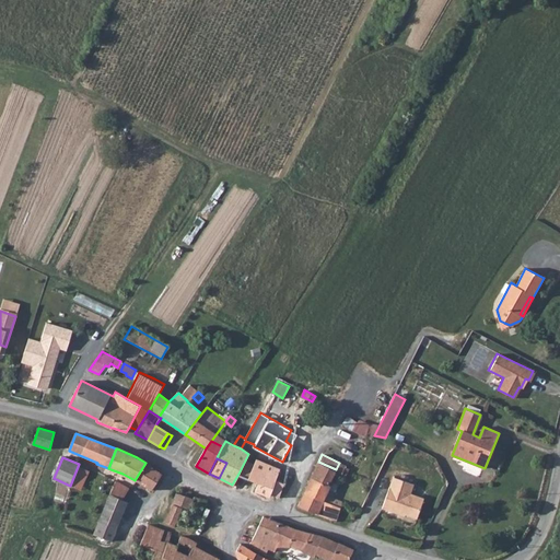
[(279,468),(256,459),(254,465),(249,478),(259,482),(255,492),(268,497),(269,494),(278,498),(283,483),(275,480),(279,468)]
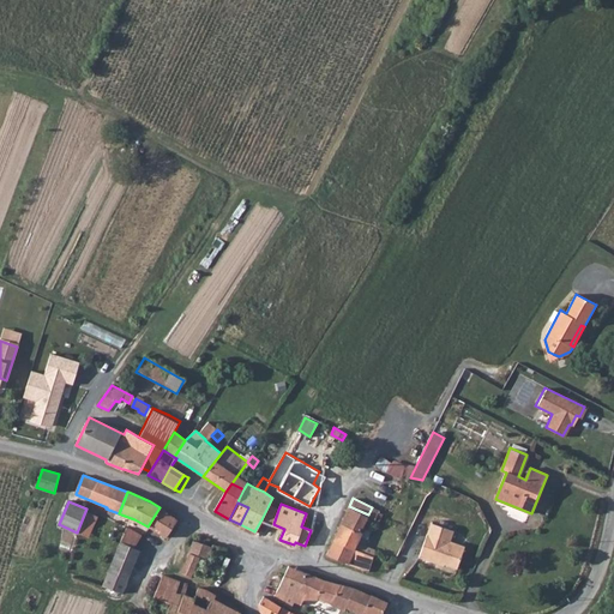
[(274,524),(278,510),(269,505),(262,519),(274,524)]
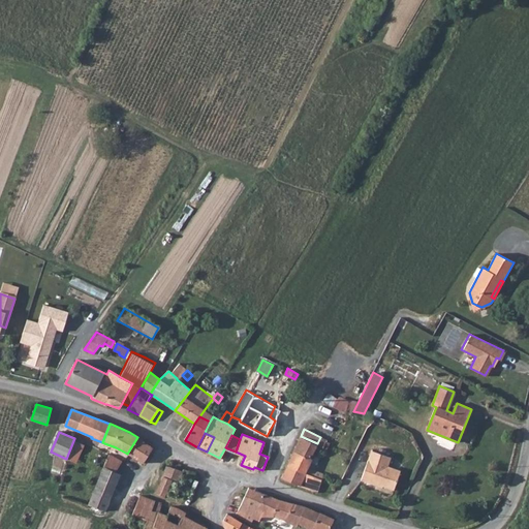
[(89,441),(75,436),(74,438),(66,459),(89,469),(92,463),(99,448),(88,443),(89,441)]
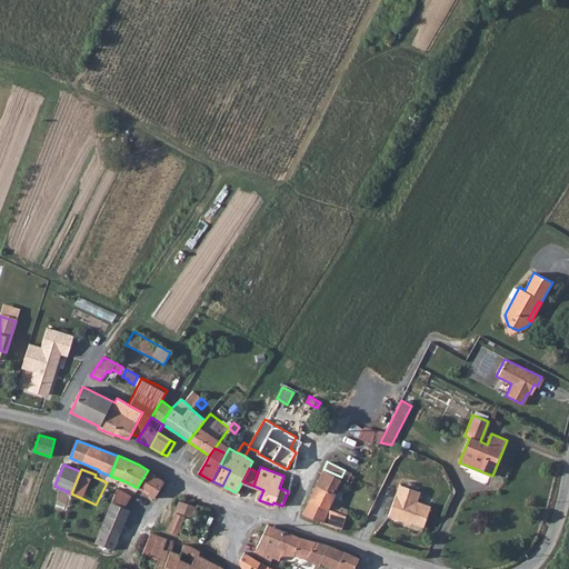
[(351,473),(345,470),(341,477),(323,469),(309,500),(328,509),(347,516),(348,509),(332,502),(337,493),(335,492),(340,480),(347,482),(351,473)]
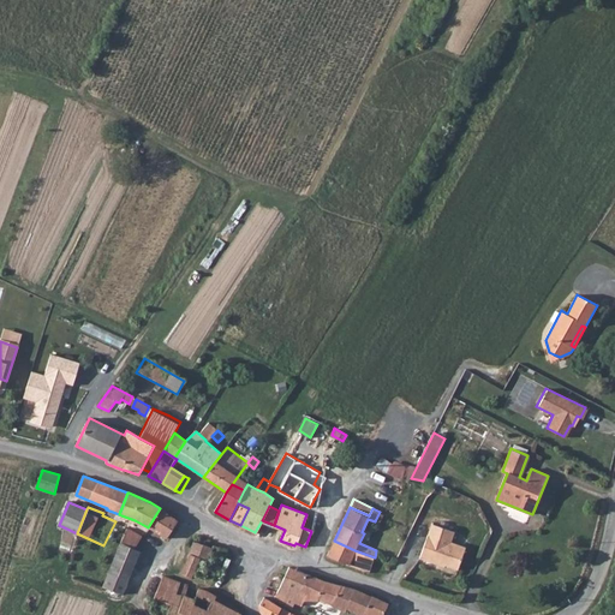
[(401,513),(389,507),(386,514),(399,521),(401,513)]
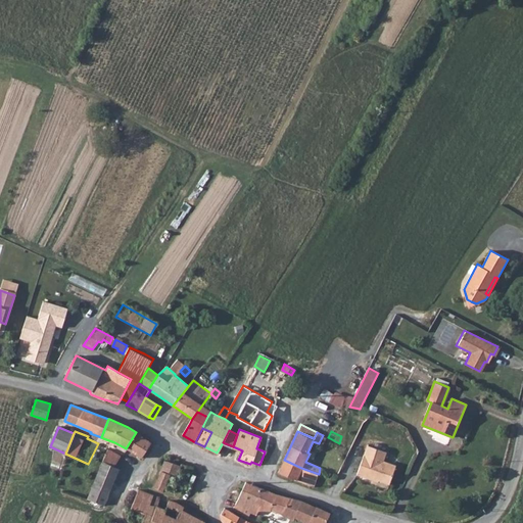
[(134,454),(141,458),(151,441),(136,432),(126,448),(134,454)]
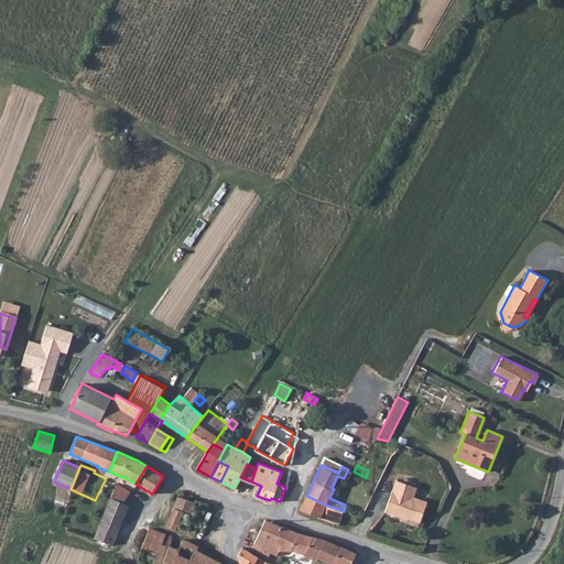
[(251,481),(240,477),(234,488),(232,491),(255,501),(257,496),(261,486),(251,481)]
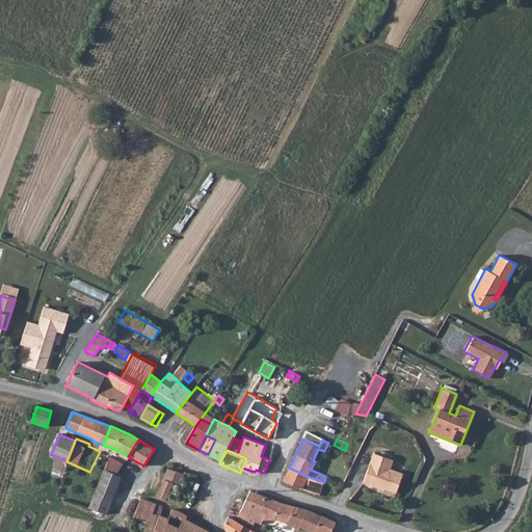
[(100,451),(92,466),(98,468),(94,476),(100,479),(101,479),(105,470),(111,457),(100,451)]
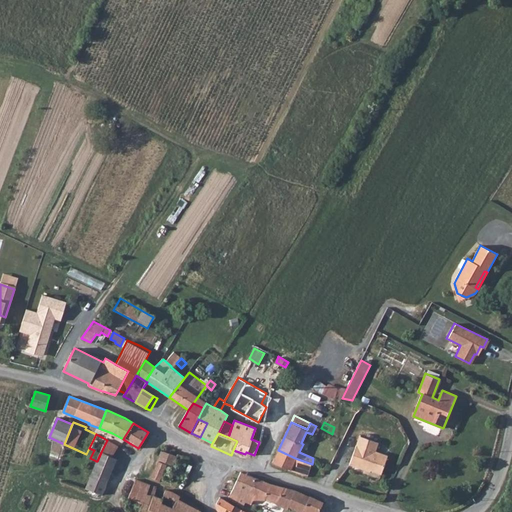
[(375,441),(356,434),(353,443),(384,456),(385,454),(372,450),(375,441)]
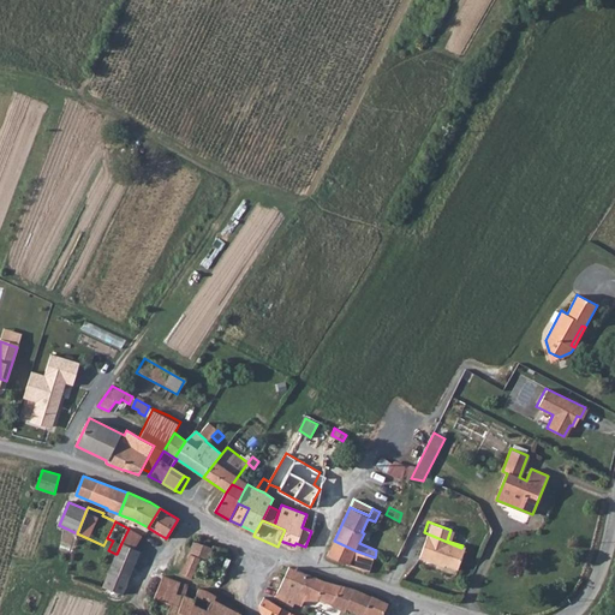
[(142,536),(129,529),(121,543),(133,548),(142,536)]
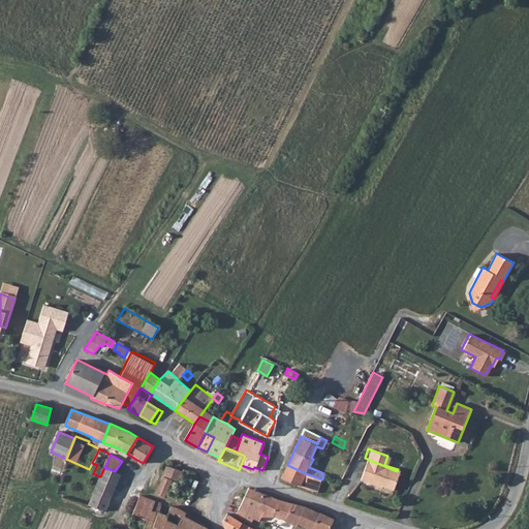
[(397,471),(365,458),(359,478),(376,484),(377,483),(392,488),(397,471)]
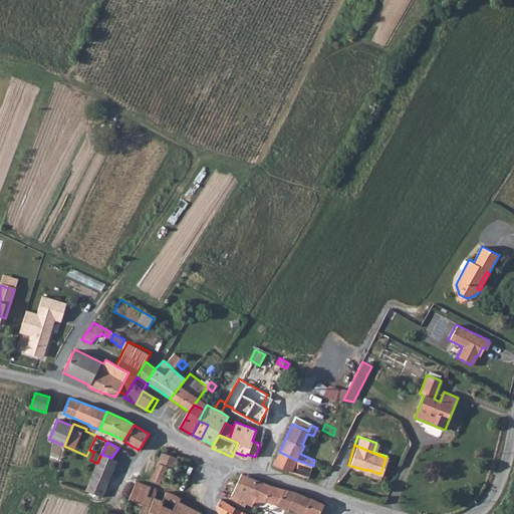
[(178,458),(162,452),(158,463),(168,467),(173,469),(178,458)]
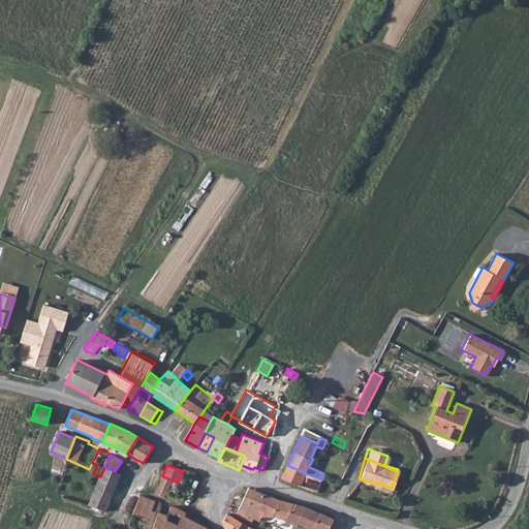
[(305,473),(287,465),(281,478),(299,487),(305,473)]
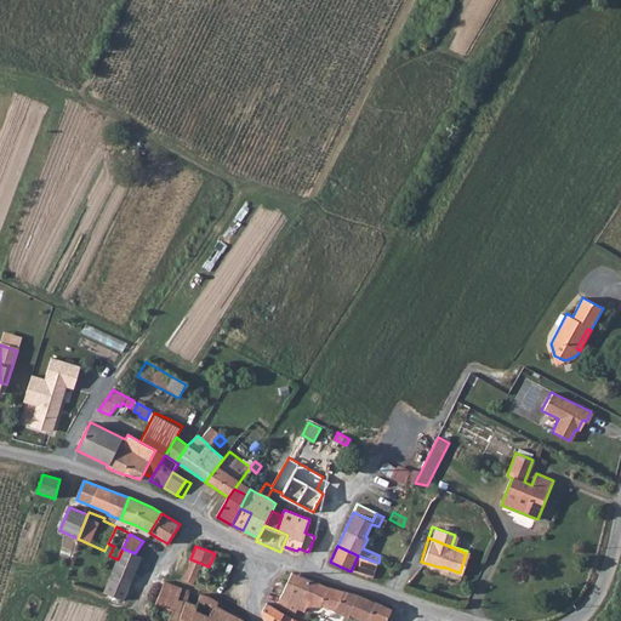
[(140,556),(135,553),(123,548),(118,559),(136,568),(140,556)]
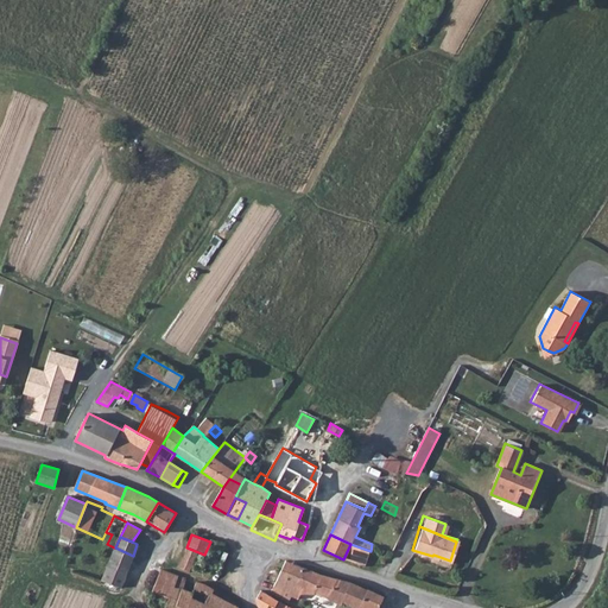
[(200,571),(209,572),(215,561),(225,544),(210,539),(210,542),(204,555),(207,556),(200,571)]
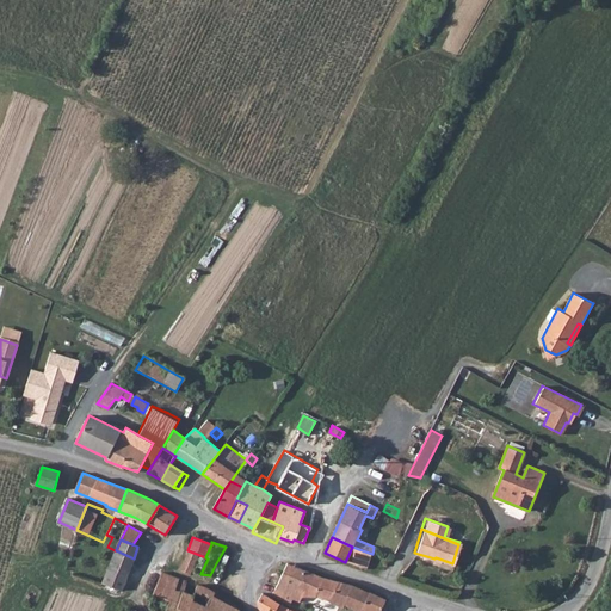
[(345,562),(368,569),(370,561),(372,554),(352,547),(345,562)]
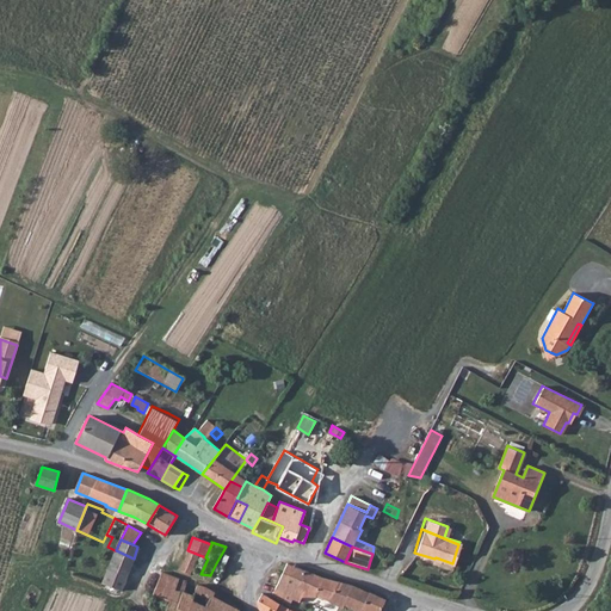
[(127,575),(134,559),(116,550),(115,550),(107,569),(127,575)]
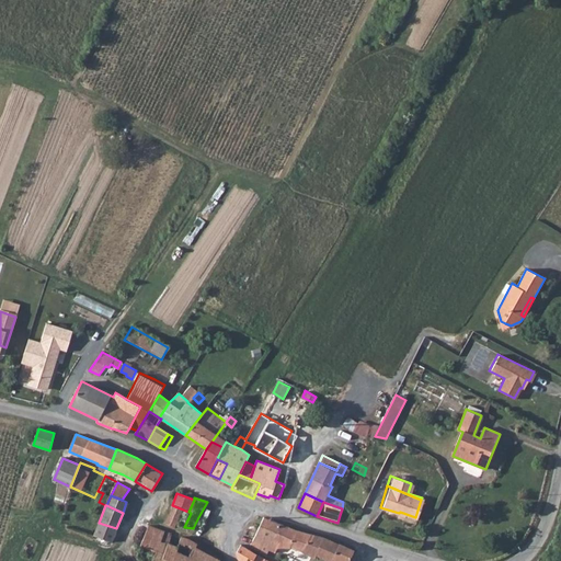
[(174,528),(176,525),(183,510),(172,505),(165,524),(174,528)]
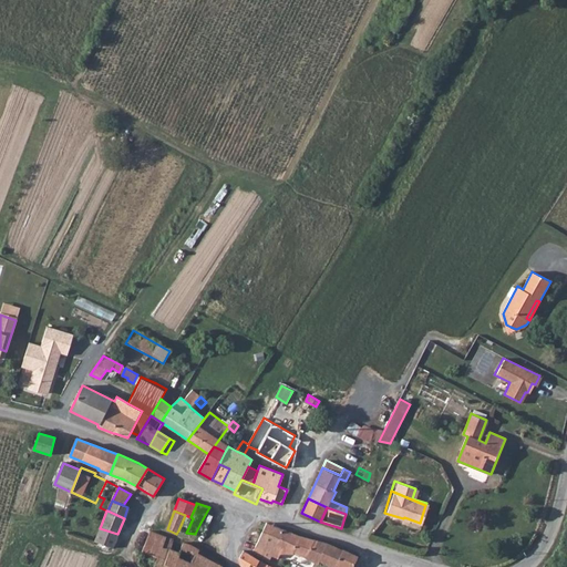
[(185,515),(178,531),(186,533),(193,518),(191,517),(185,515)]
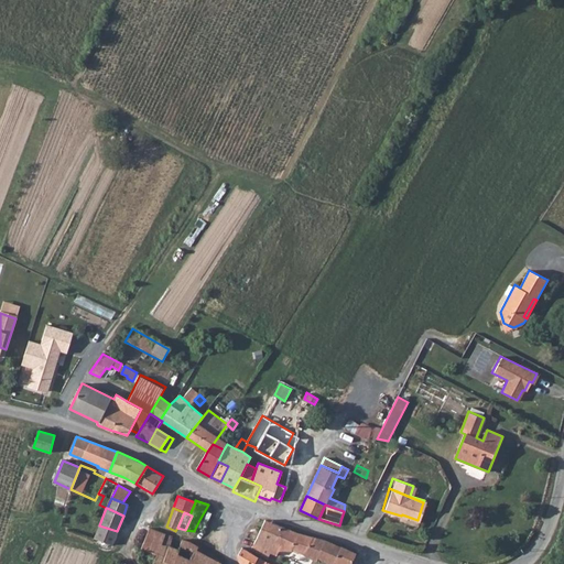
[(282,527),(264,520),(257,537),(274,544),(282,527)]
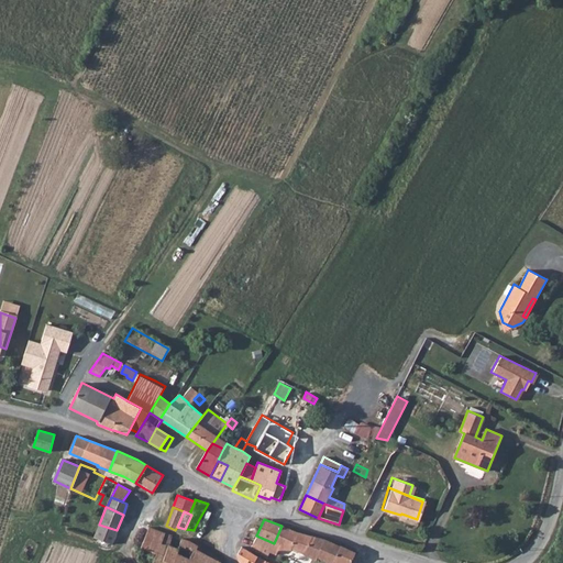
[(94,538),(112,544),(117,530),(99,525),(94,538)]
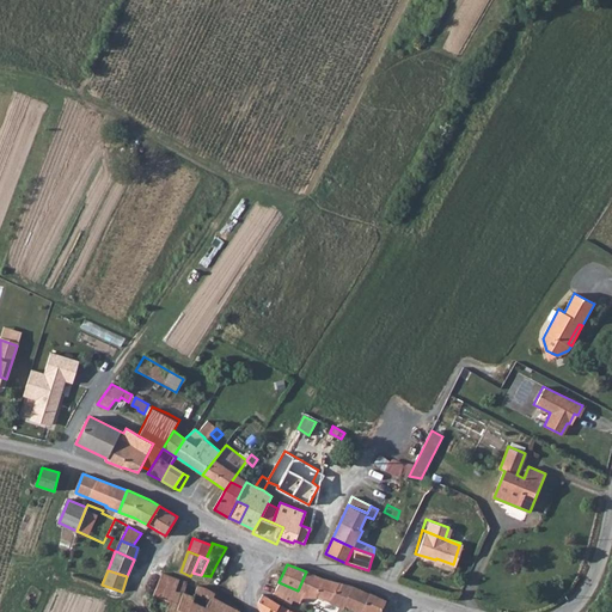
[(181,579),(163,571),(154,594),(172,601),(176,591),(181,579)]
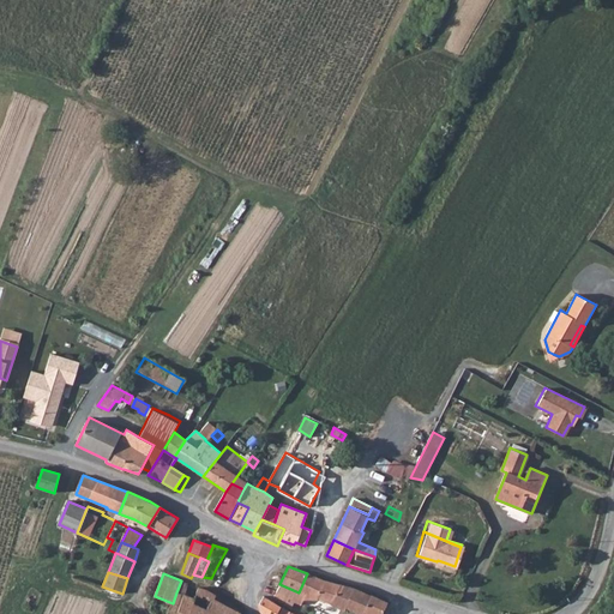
[(290,607),(292,608),(298,611),(301,606),(302,606),(307,596),(315,600),(318,597),(344,611),(345,608),(359,613),(363,613),(367,613),(380,613),(386,602),(372,595),(371,595),(351,588),(324,581),(307,573),(299,593),(296,594),(290,607)]
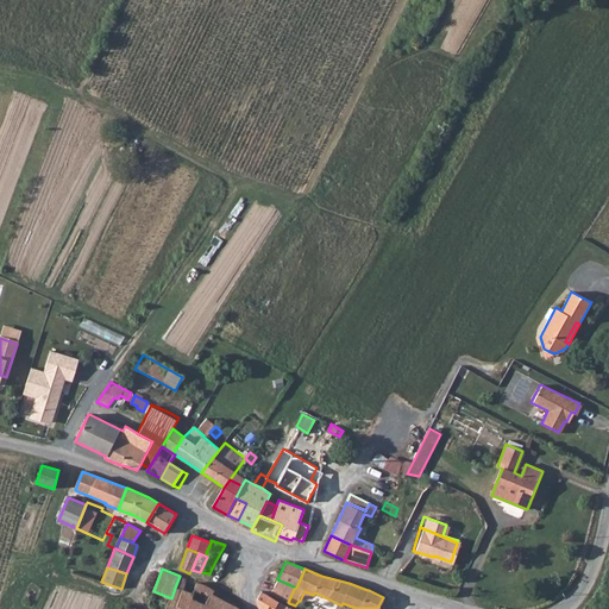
[(180,576),(175,588),(183,589),(187,579),(180,576)]
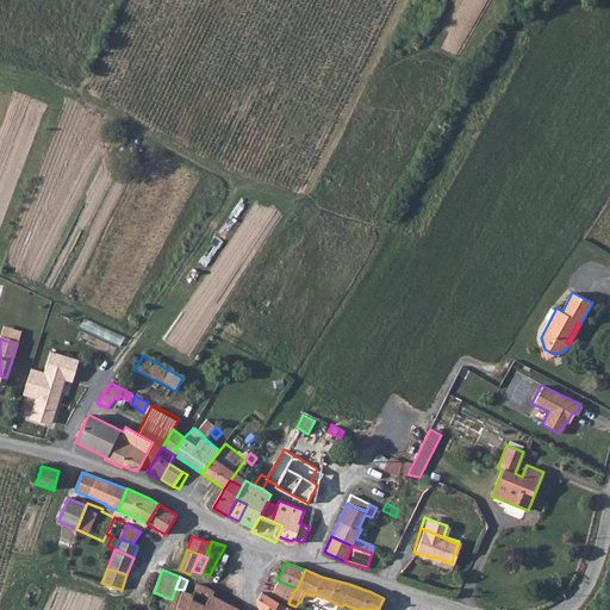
[(197,583),(187,580),(184,590),(193,593),(197,583)]
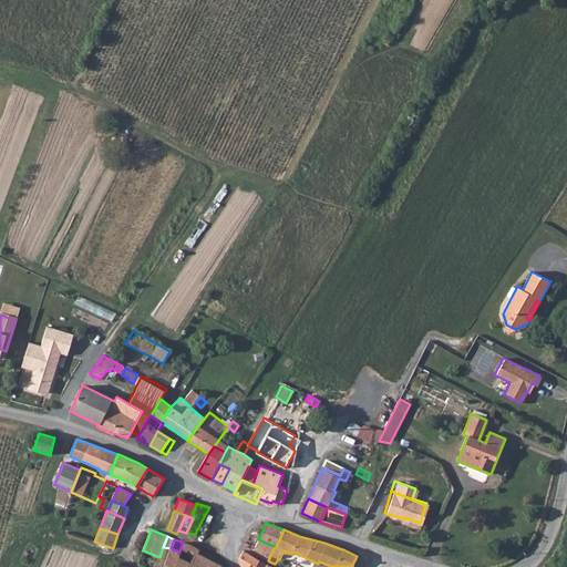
[(258,539),(253,552),(268,560),(274,548),(276,547),(258,539)]
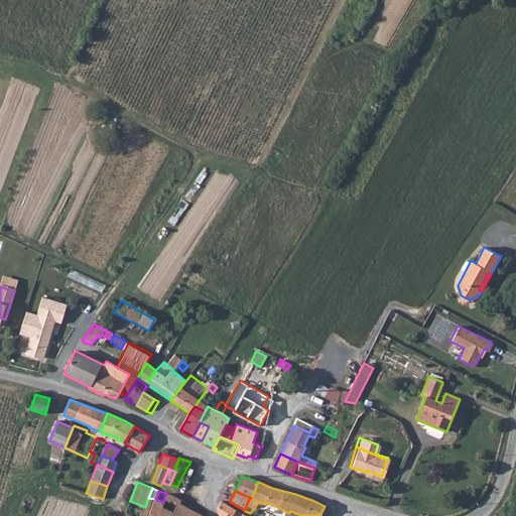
[(163,502),(155,499),(148,515),(189,515),(192,511),(179,503),(181,499),(175,496),(169,494),(166,493),(163,502)]
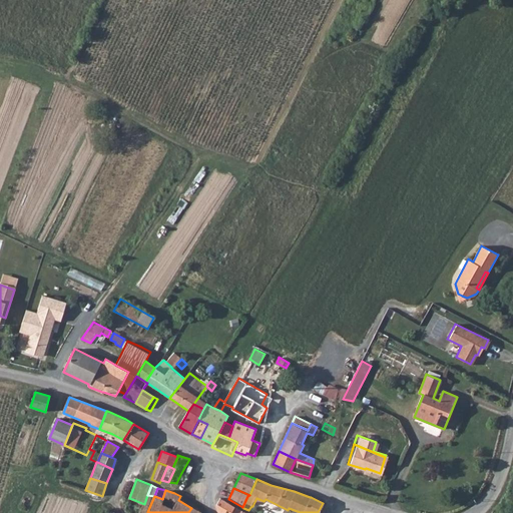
[(147,512),(154,496),(147,495),(144,504),(139,512),(147,512)]
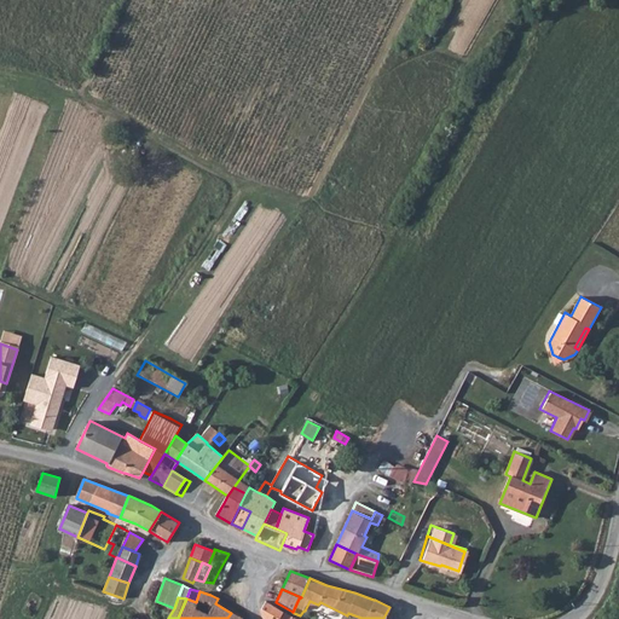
[(156,601),(149,617),(154,618),(168,618),(174,608),(156,601)]
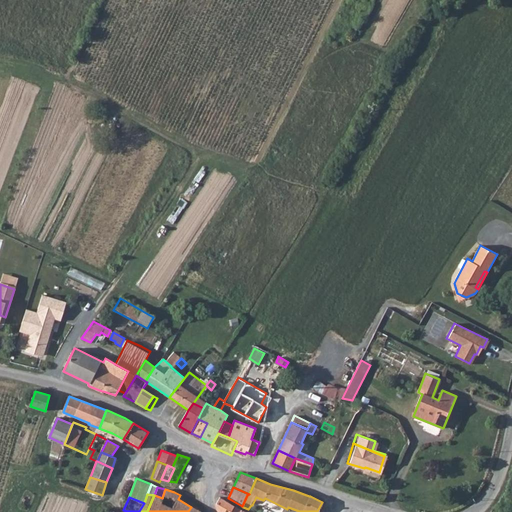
[(240,511),(241,510),(220,497),(214,508),(220,511),(240,511)]
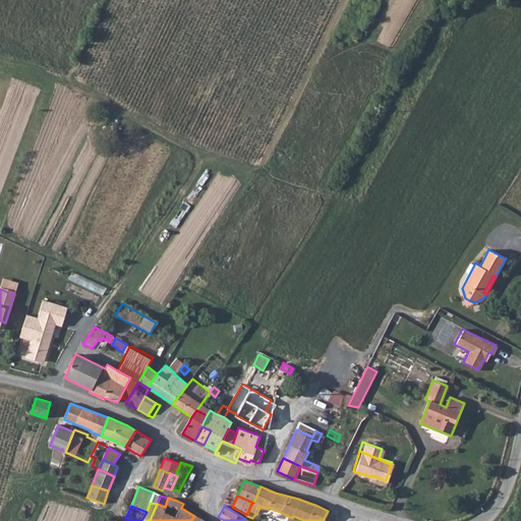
[(204,520),(195,516),(197,512),(196,512),(194,516),(191,520),(204,520)]
